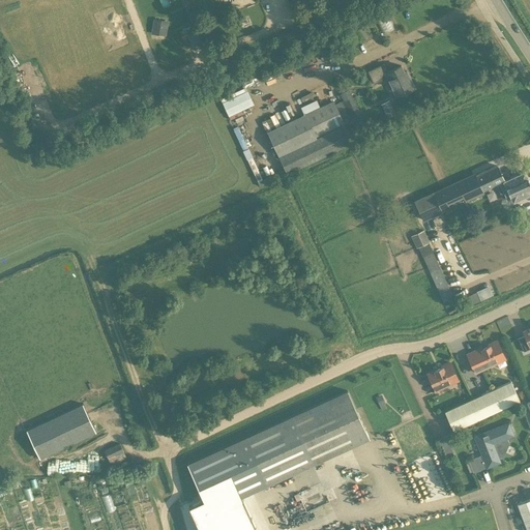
[(153,20),(151,34),(166,35),(167,22),(153,20)]
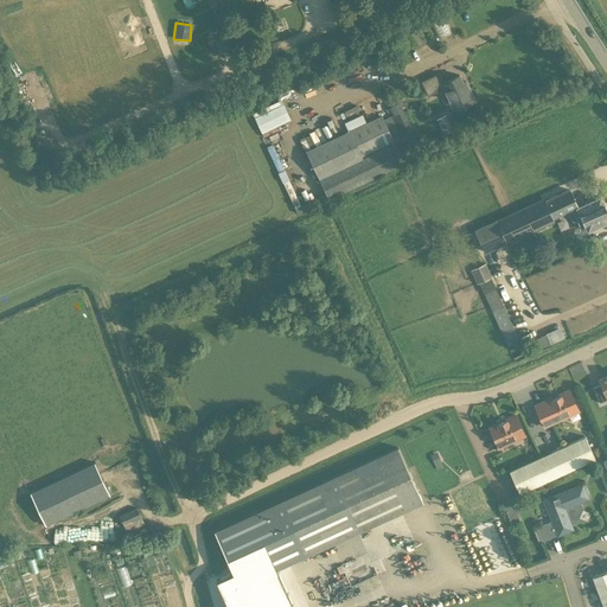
[(475,102),(470,91),(467,94),(459,76),(443,83),(440,74),(421,82),(428,97),(443,90),(454,113),(475,102)]
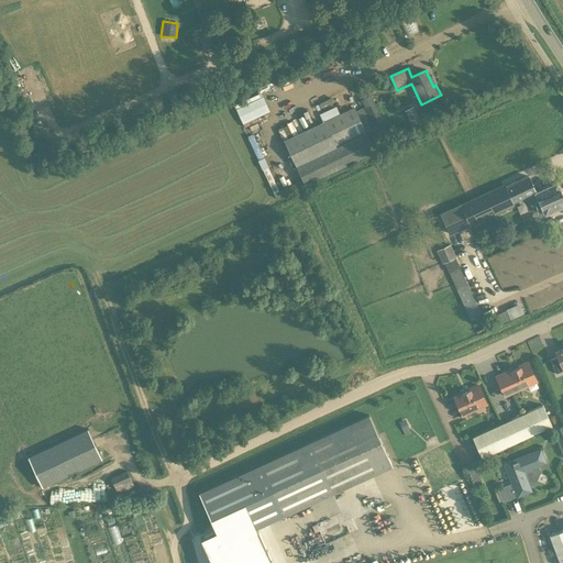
[(268,84),(258,88),(261,92),(271,88),(268,84)]
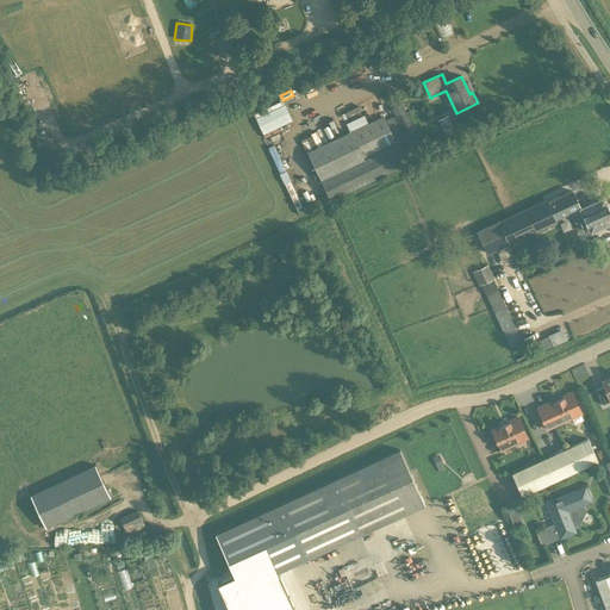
[(292,120),(285,105),(281,106),(279,103),(254,114),(265,138),(291,125),(288,122),(292,120)]
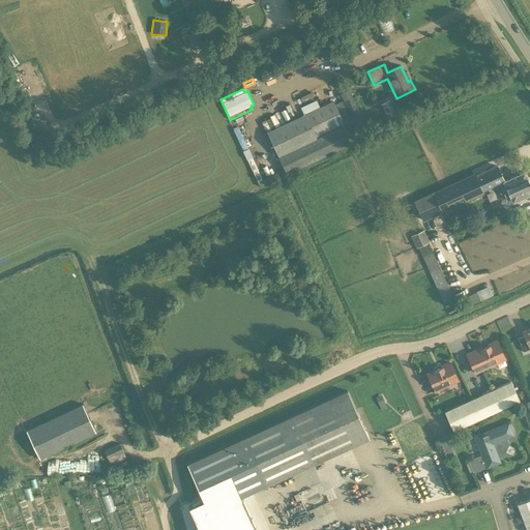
[(344,100),(335,105),(333,101),(267,131),(287,174),(353,143),(344,124),(353,120),(352,117),(359,114),(348,91),(341,94),(344,100)]
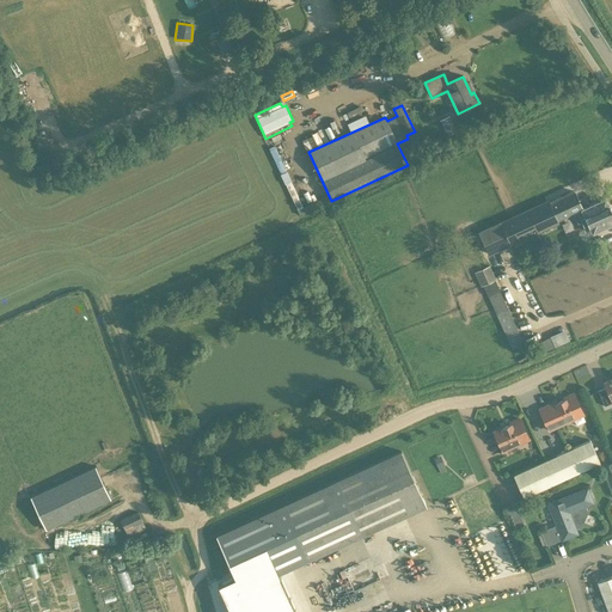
[(452,124),(444,128),(447,136),(456,132),(452,124)]
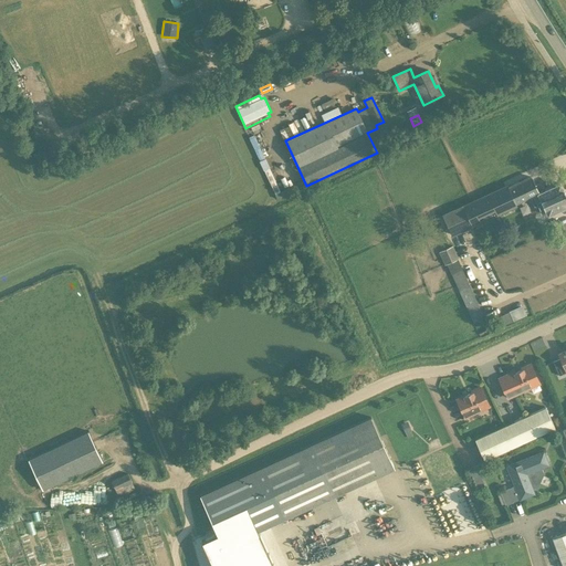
[(565,210),(565,198),(559,184),(538,192),(531,176),(507,186),(507,185),(442,215),(451,236),(472,227),(517,207),(515,203),(531,197),(535,207),(538,205),(541,210),(544,209),(547,216),(558,210),(562,212),(565,210)]
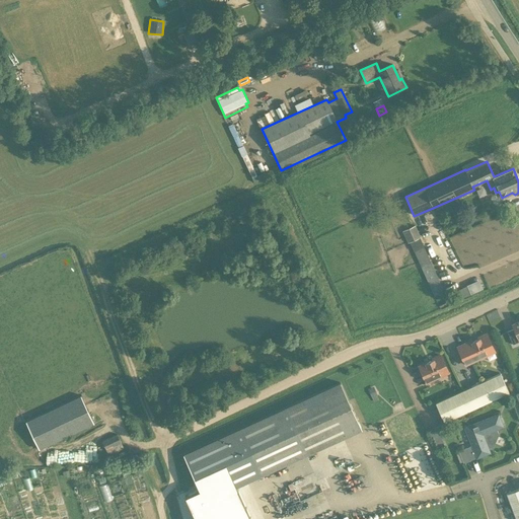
[(251,178),(253,183),(277,172),(274,168),(251,178)]
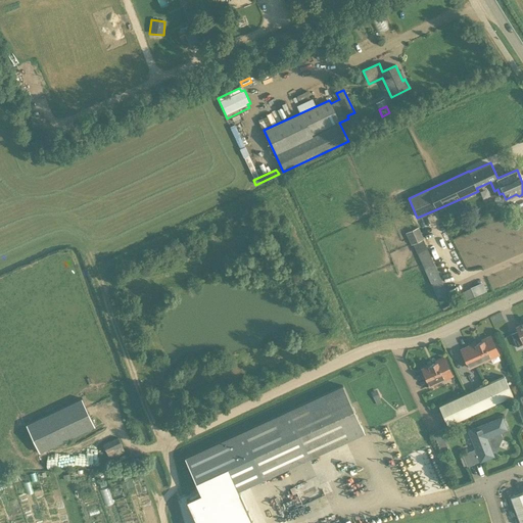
[(424,239),(418,227),(405,233),(411,245),(413,244),(437,298),(447,294),(423,239),(424,239)]
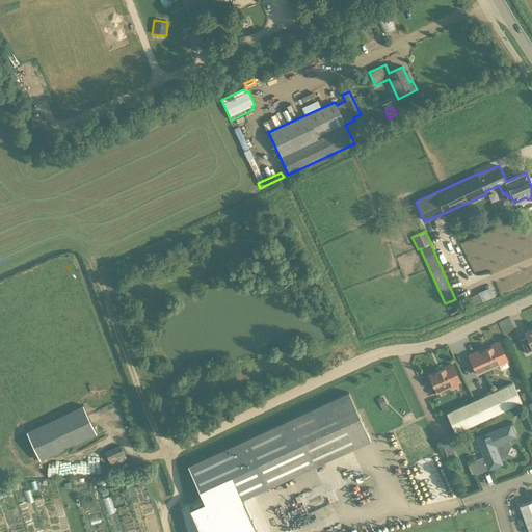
[(525,351),(531,347),(531,326),(531,327),(531,328),(524,331),(526,336),(519,339),(525,351)]
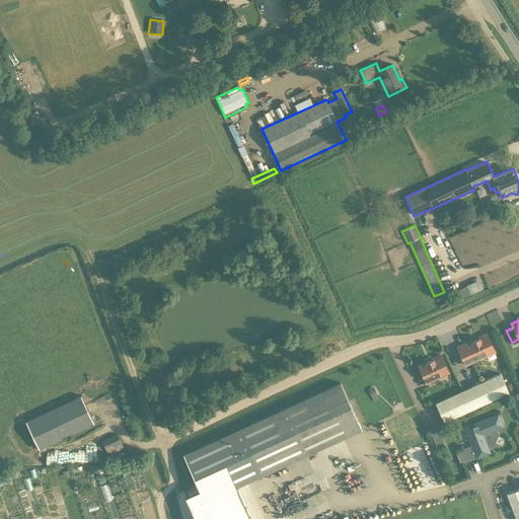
[(486,354),(487,352),(493,349),(486,332),(476,337),(477,338),(471,341),(470,340),(463,343),(465,348),(458,351),(464,363),(471,360),(470,359),(476,357),(478,357),(486,354)]
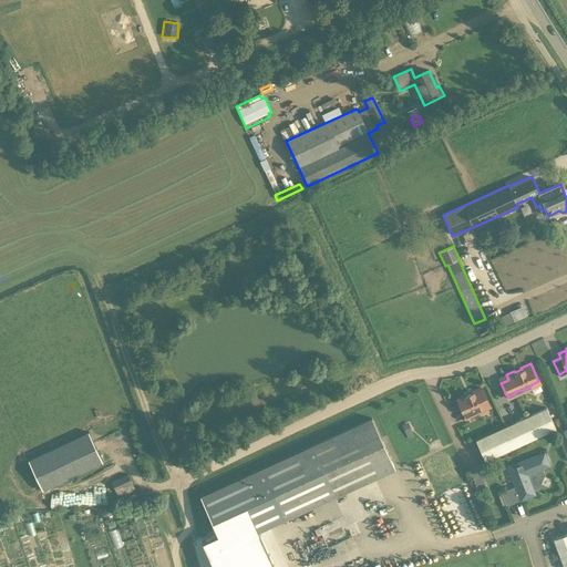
[(480,410),(481,408),(487,404),(480,387),(471,391),(471,392),(456,399),(464,416),(480,410)]
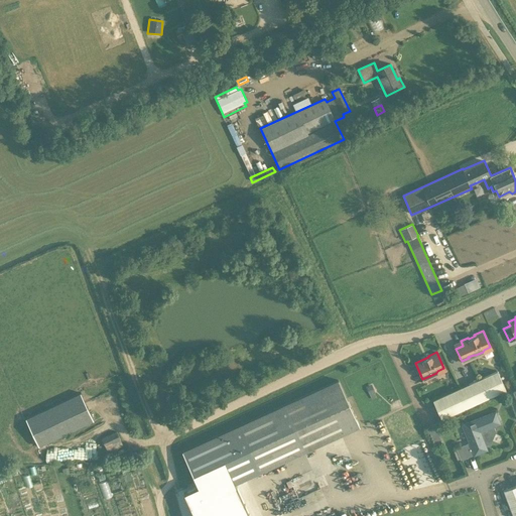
[(497,372),(460,388),(469,407),(506,390),(497,372)]
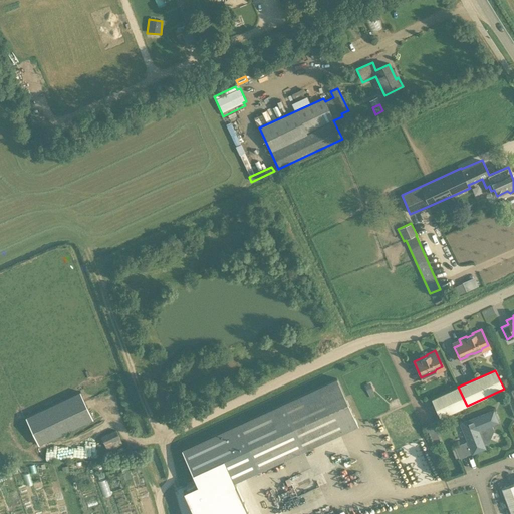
[(513,386),(510,376),(502,380),(506,390),(513,386)]
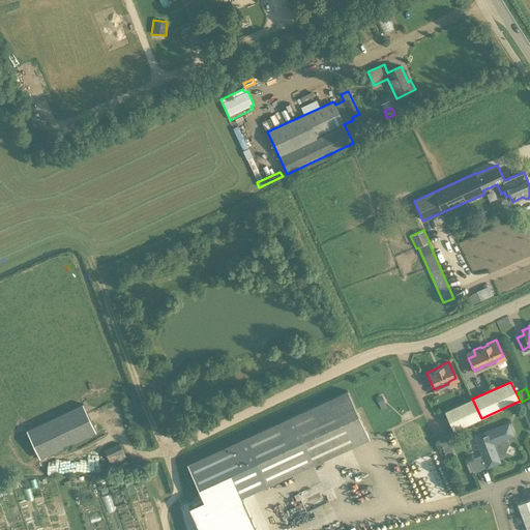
[(370,438),(347,390),(187,464),(209,511),(370,438)]
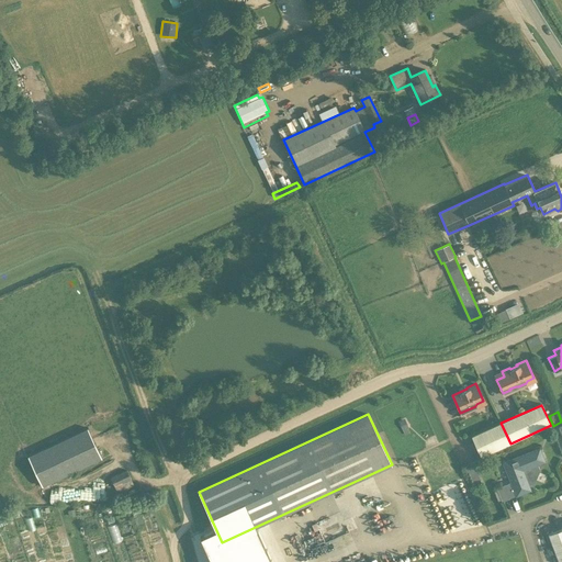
[(481,457),(510,444),(501,423),(471,436),(481,457)]
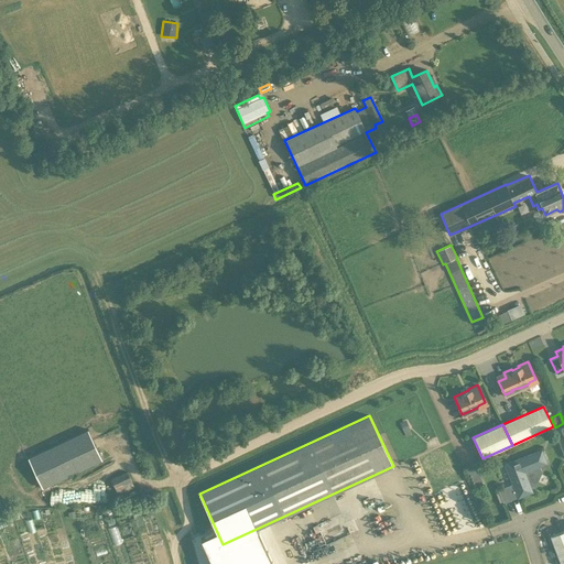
[(42,488),(66,476),(102,459),(88,430),(28,457),(42,488)]
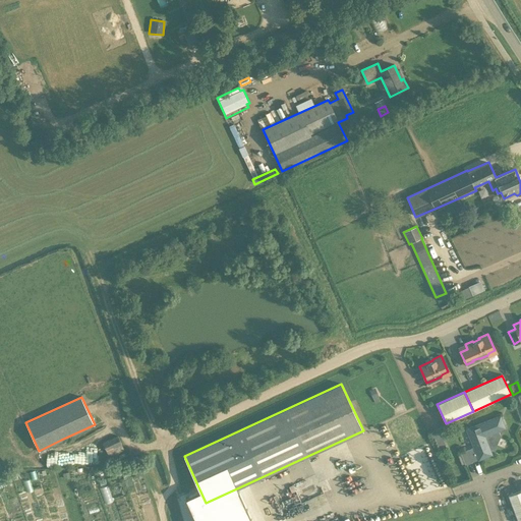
[(465,428),(473,448),(477,459),(491,454),(489,450),(496,448),(500,436),(498,430),(505,427),(500,415),(465,428)]
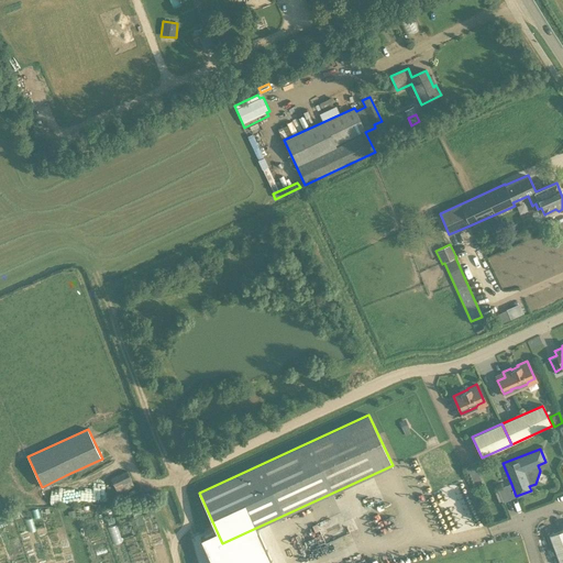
[(134,486),(130,475),(128,471),(111,478),(118,494),(134,486)]
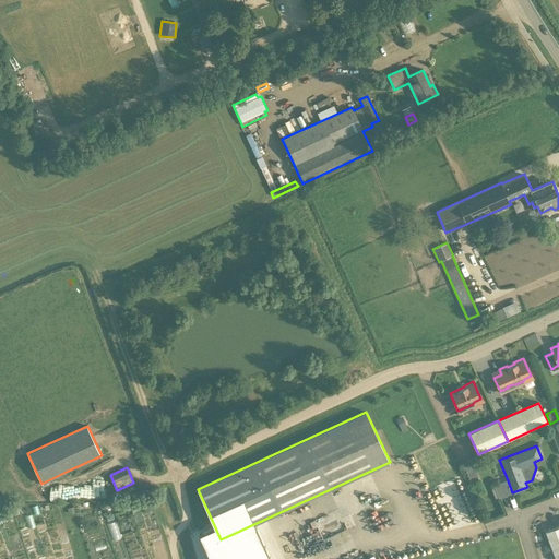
[(507,496),(501,483),(494,486),(499,499),(507,496)]
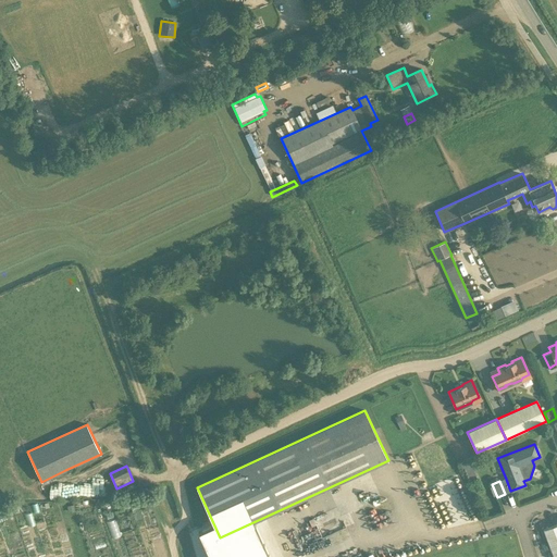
[(337,507),(311,519),(314,525),(318,524),(325,543),(348,533),(344,524),(345,524),(337,507)]
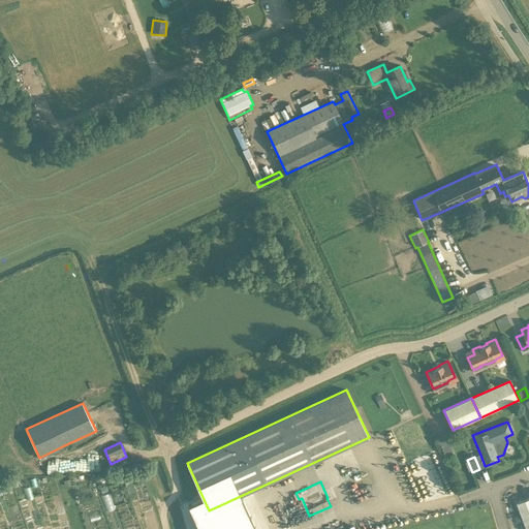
[(525,528),(528,528),(528,497),(516,502),(525,528)]
